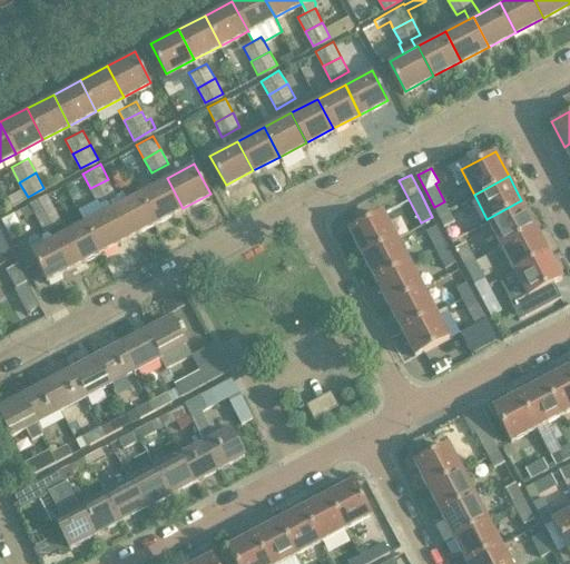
[(183,208),(167,178),(140,193),(156,223),(183,208)]
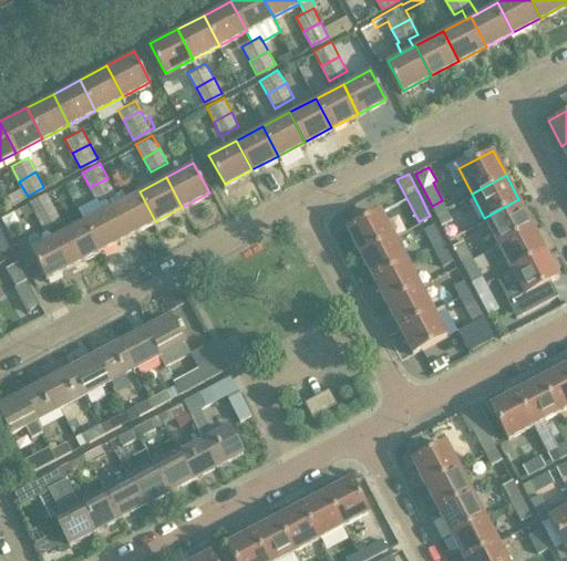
[(103,211),(85,220),(101,250),(129,236),(112,206),(106,198),(115,194),(107,178),(90,187),(103,211)]
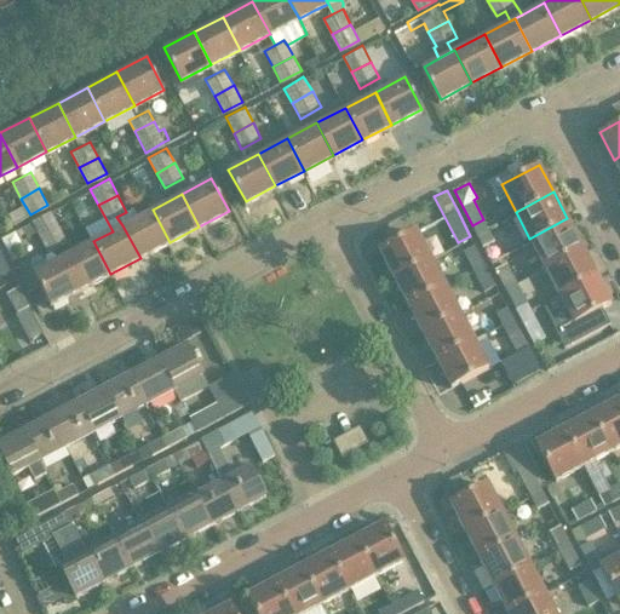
[(40,235),(59,225),(51,210),(32,219),(32,221),(16,228),(16,229),(17,229),(19,234),(24,230),(27,235),(36,230),(40,235)]
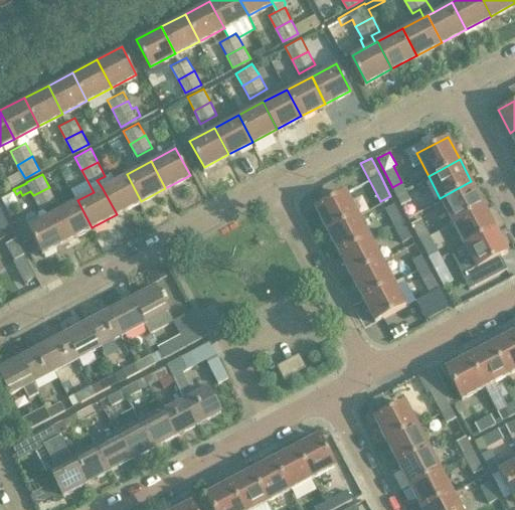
[(127,174),(102,187),(117,214),(141,201),(127,174)]
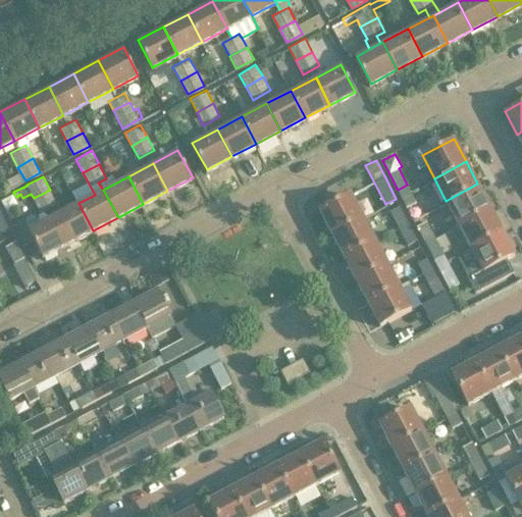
[(331,233),(362,216),(351,194),(354,192),(349,182),(326,193),(332,203),(319,210),(331,233)]
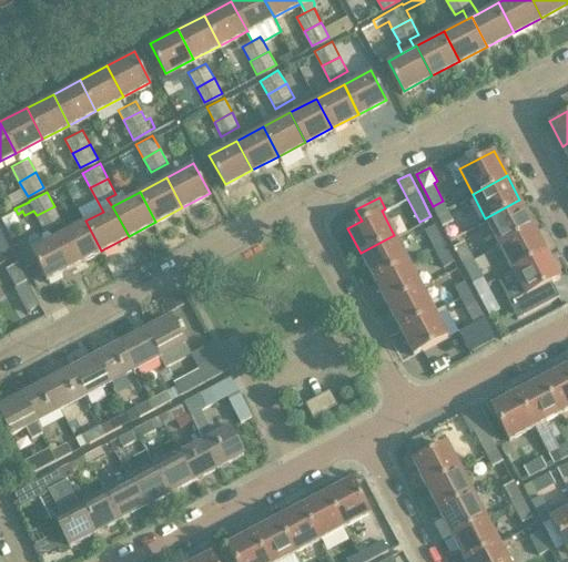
[(519,200),(485,218),(498,243),(533,225),(519,200)]
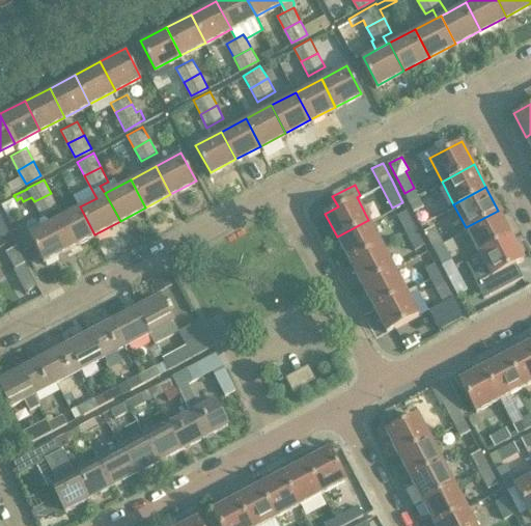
[(422,203),(414,188),(404,193),(413,209),(422,203)]
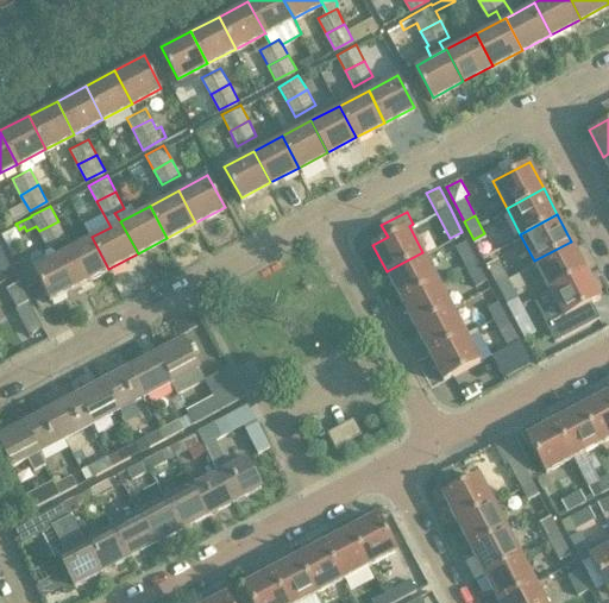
[(67,238),(58,221),(39,231),(48,247),(67,238)]
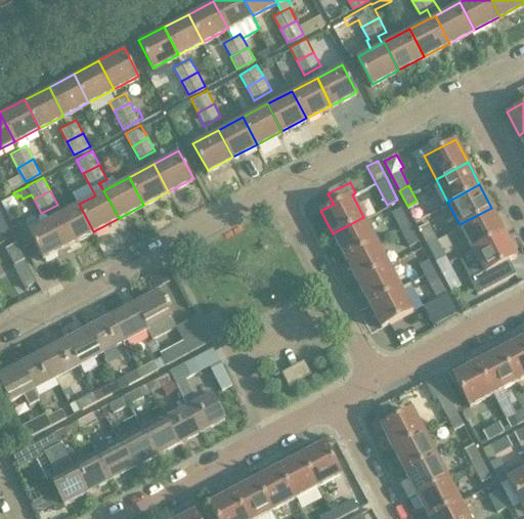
[(79,204),(54,217),(69,244),(93,231),(79,204)]
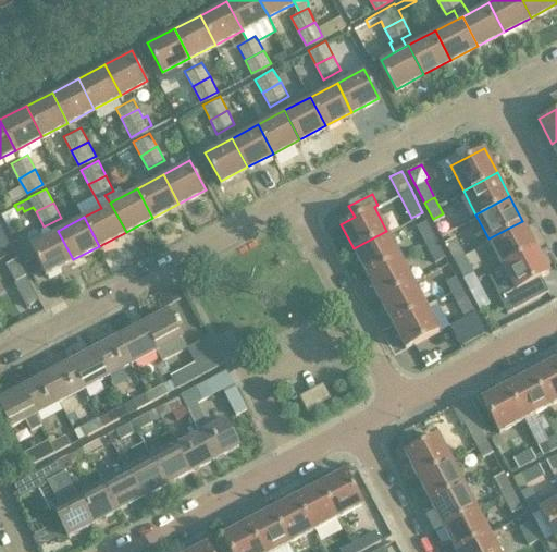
[(424,242),(435,236),(426,218),(416,223),(424,242)]
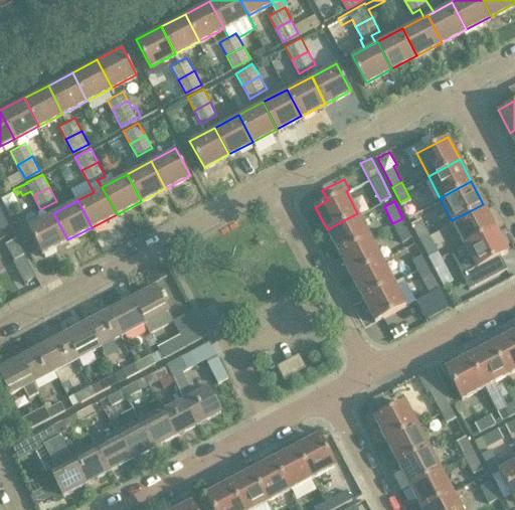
[(483,204),(452,220),(464,243),(495,226),(483,204)]
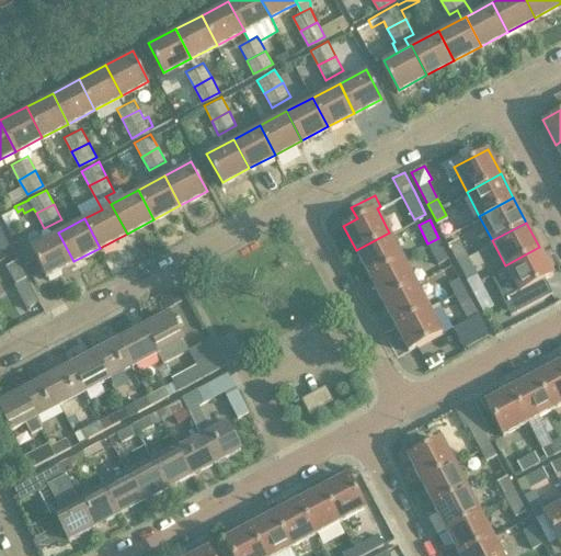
[(0,249),(10,244),(1,226),(0,226),(0,249)]
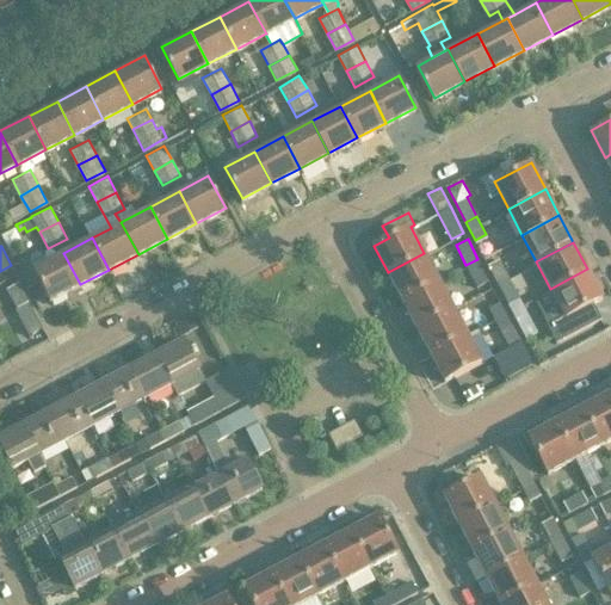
[(80,284),(63,253),(35,269),(26,254),(14,260),(28,284),(39,278),(50,300),(80,284)]
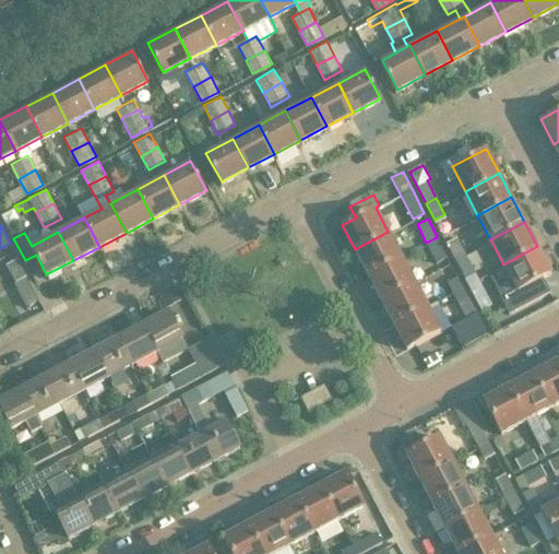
[(388,232),(355,249),(367,273),(401,256),(388,232)]
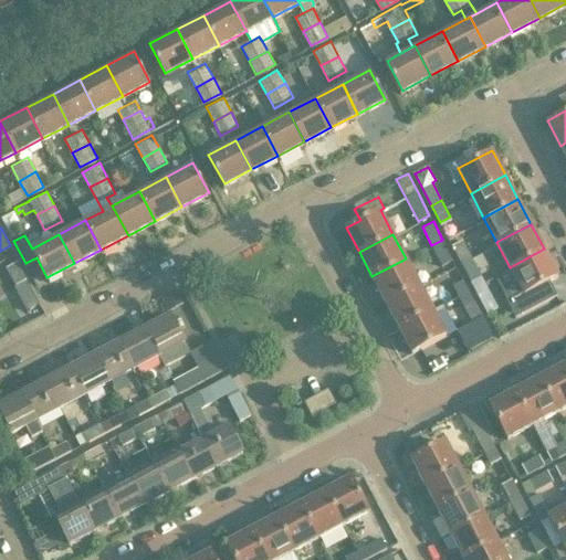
[(460,262),(472,255),(462,238),(450,243),(460,262)]
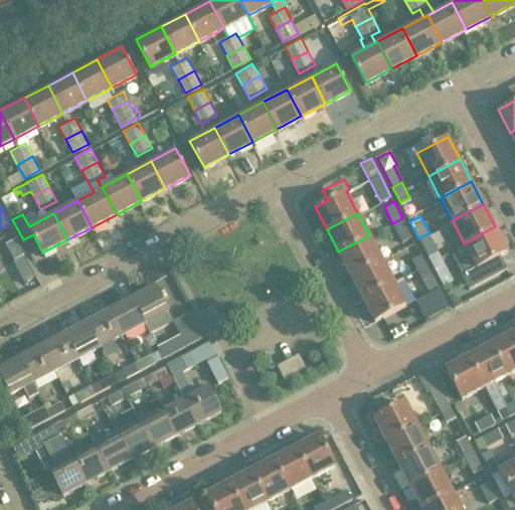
[(411,234),(402,218),(392,223),(401,239),(411,234)]
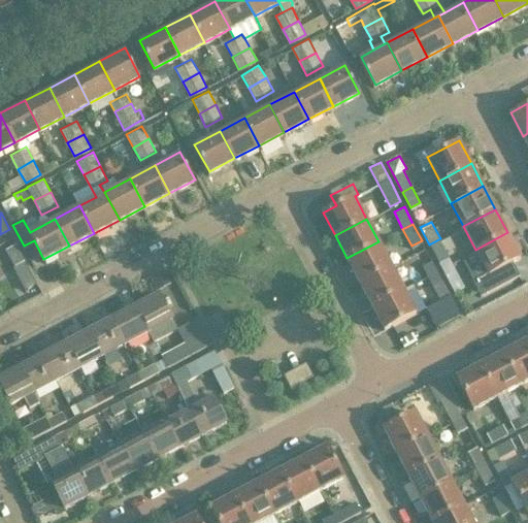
[(520,257),(507,232),(475,250),(488,273),(513,261),(520,257)]
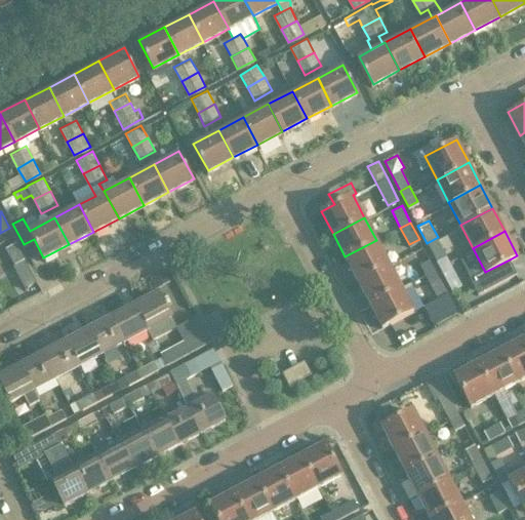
[(446,253),(438,237),(427,243),(436,258),(446,253)]
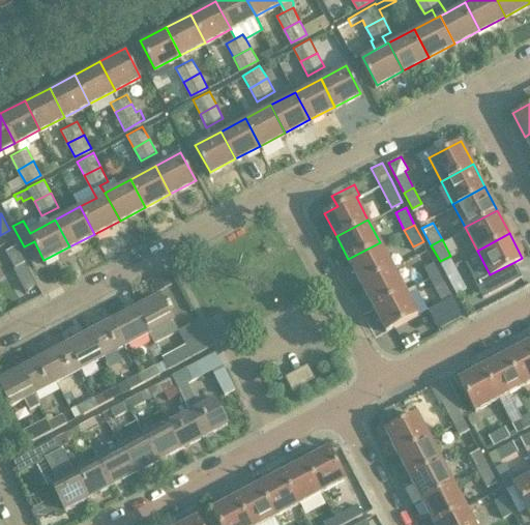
[(4,248),(13,266),(25,260),(16,242),(4,248)]
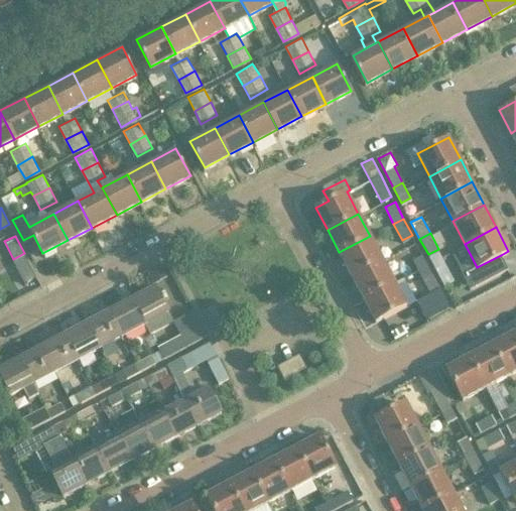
[(382,259),(370,236),(339,252),(351,275),(382,259)]
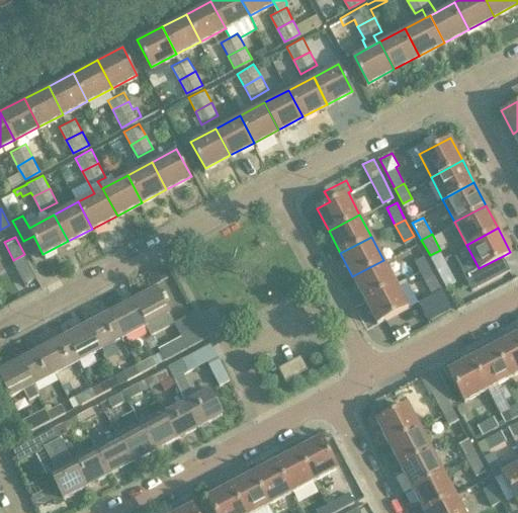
[(24,282),(36,276),(33,270),(24,254),(13,260),(12,260),(24,282)]
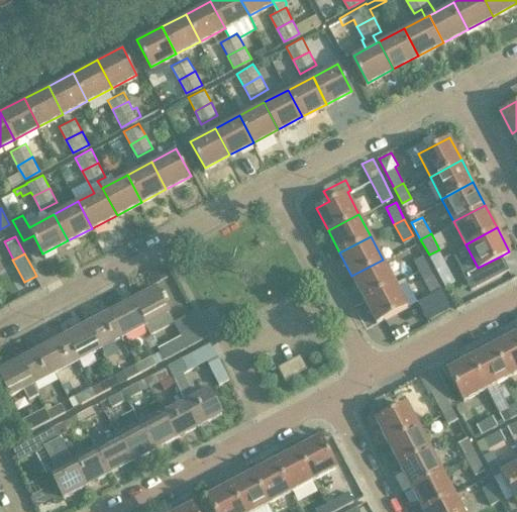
[(418,270),(428,264),(423,253),(412,259),(418,270)]
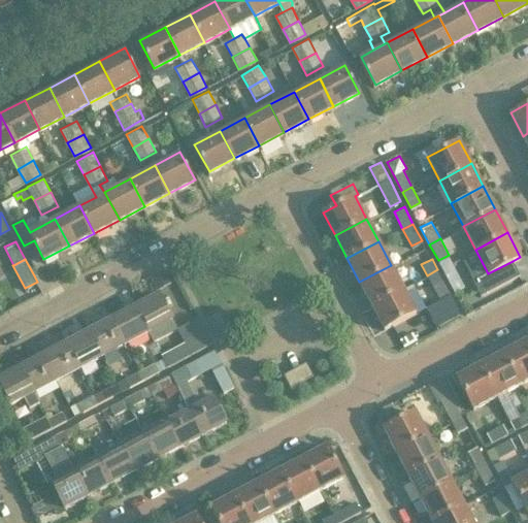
[(513,261),(488,273),(487,271),(473,280),(481,294),(520,273),(513,261)]
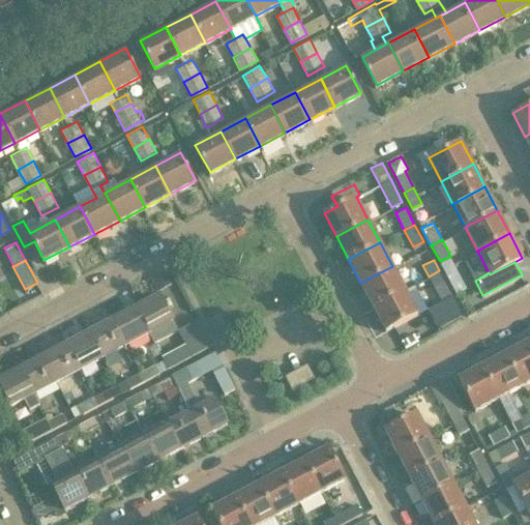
[(405,289),(392,266),(360,283),(373,305),(405,289)]
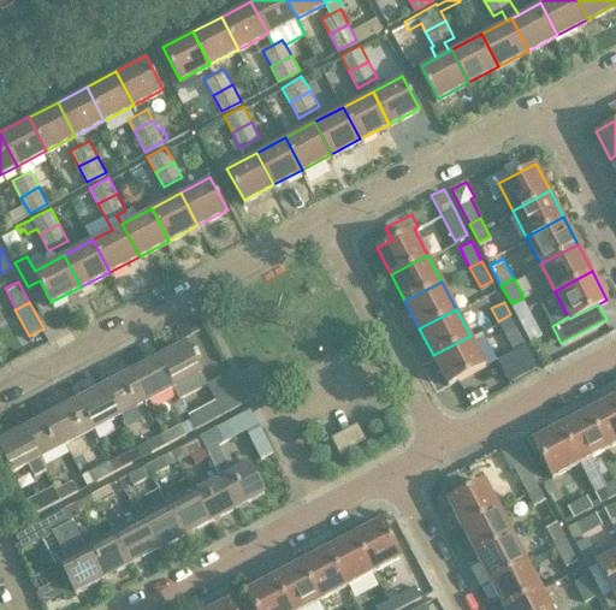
[(510,314),(498,321),(525,372),(538,365),(510,314)]
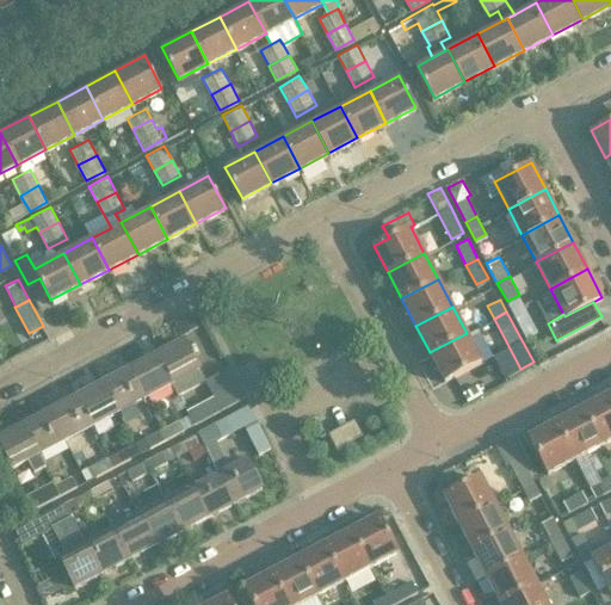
[(467,333),(430,352),(444,381),(481,362),(467,333)]
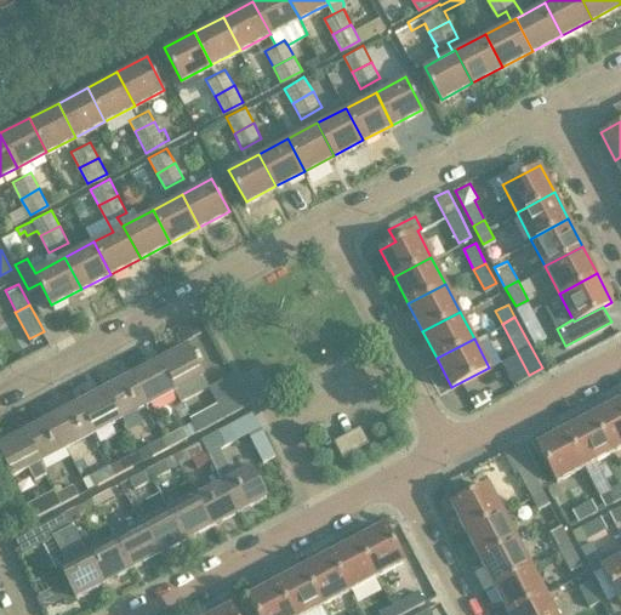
[(176,388),(174,389),(180,400),(208,385),(187,346),(160,359),(176,388)]
